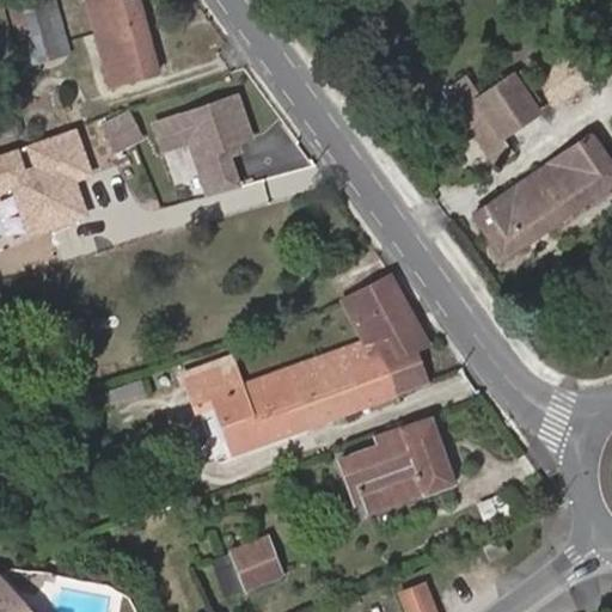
[(146,18),(141,0),(91,0),(99,31),(146,18)]
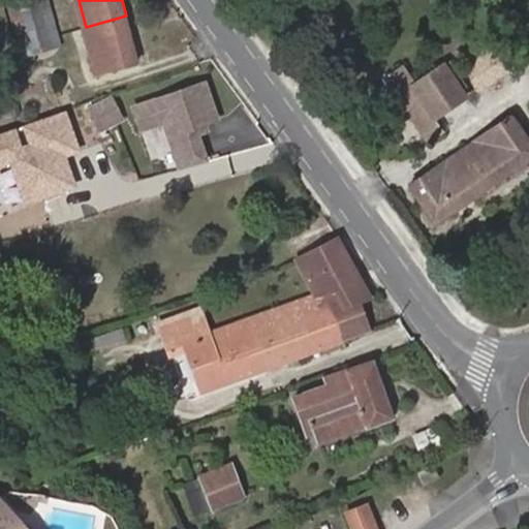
[(33,41),(51,36),(43,13),(17,22),(19,33),(31,30),(33,41)]
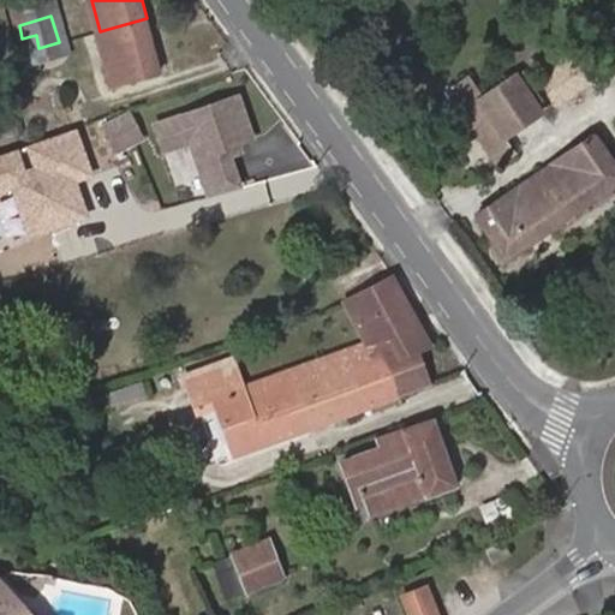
[(160,70),(147,18),(100,31),(112,83),(160,70)]
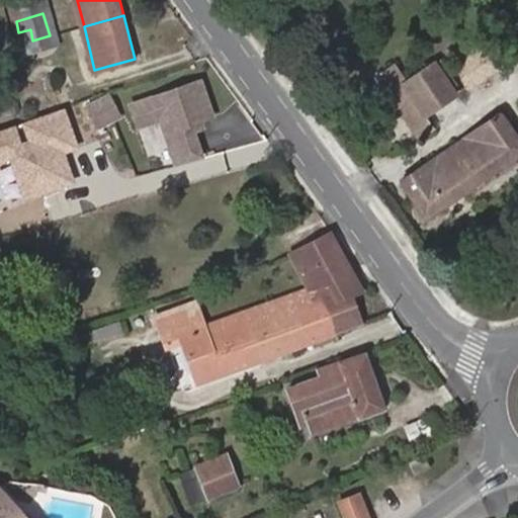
[(52,46),(50,35),(32,40),(35,50),(52,46)]
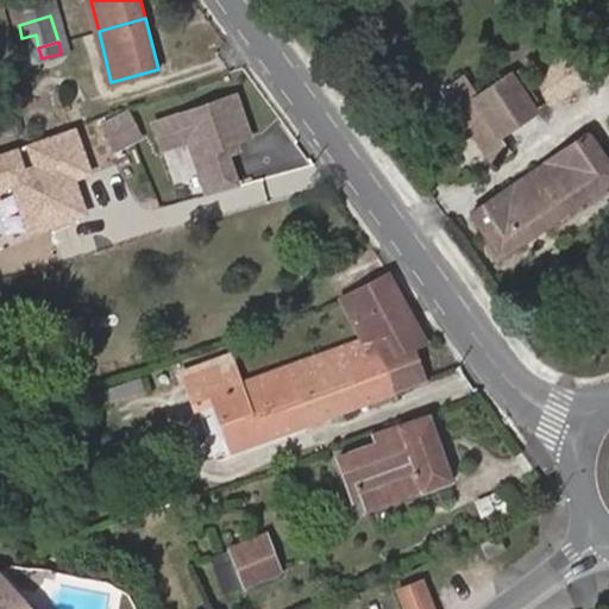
[(563,54),(535,71),(551,95),(579,79),(563,54)]
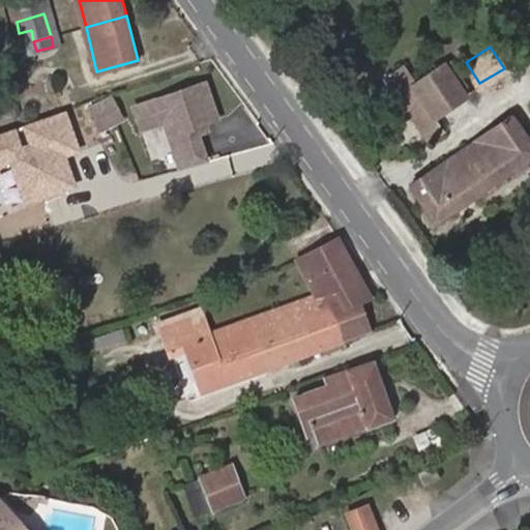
[(446,64),(466,92),(476,85),(455,56),(446,64)]
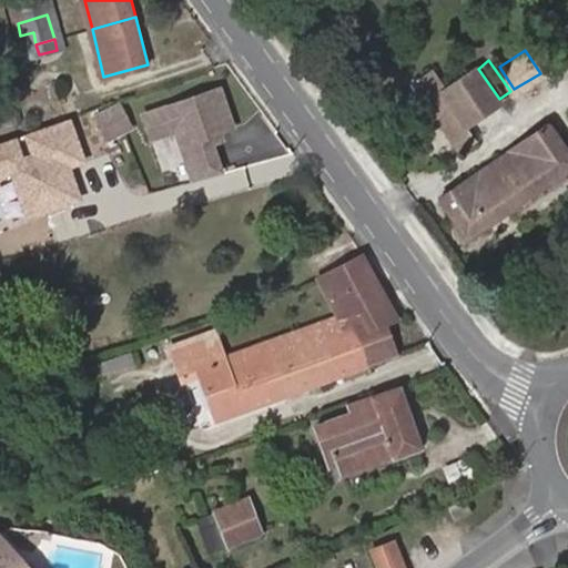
[(443,63),(433,71),(446,90),(457,83),(443,63)]
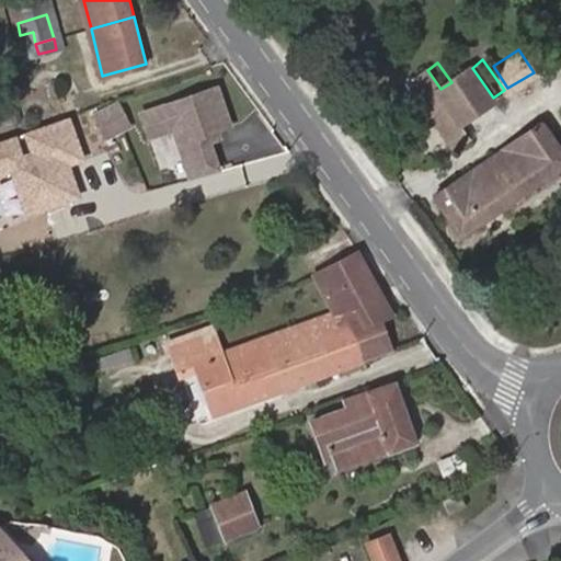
[(441,89),(427,70),(410,81),(457,148),(504,114),(493,98),(472,68),(451,82),(441,89)]
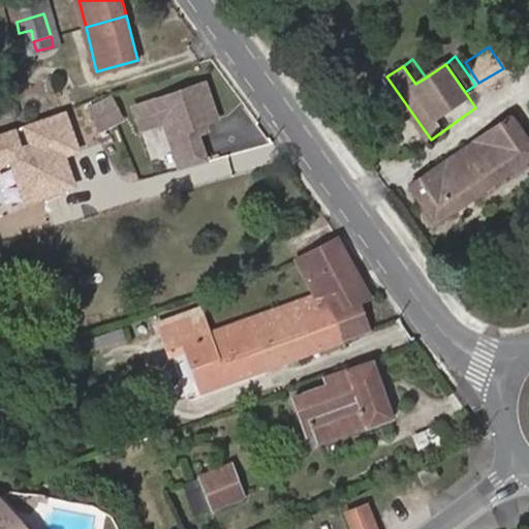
[(207,80),(130,104),(139,132),(164,123),(181,173),(210,163),(198,129),(220,122),(207,80)]
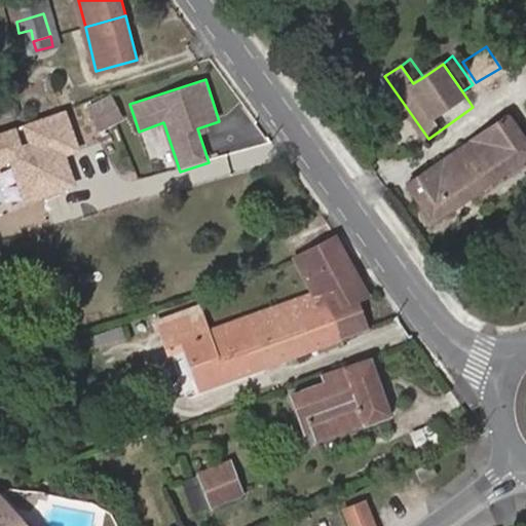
[(112,90),(86,102),(98,128),(123,117),(112,90)]
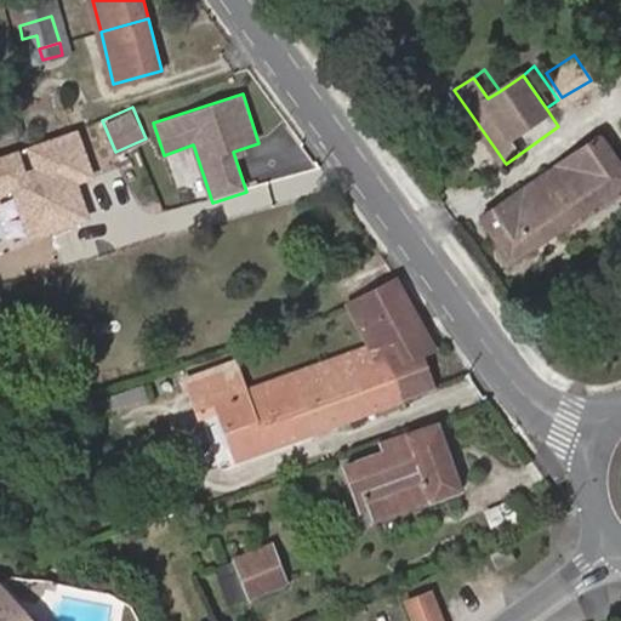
[(78,130),(0,155),(0,201),(12,198),(28,244),(92,222),(79,182),(93,177),(78,130)]
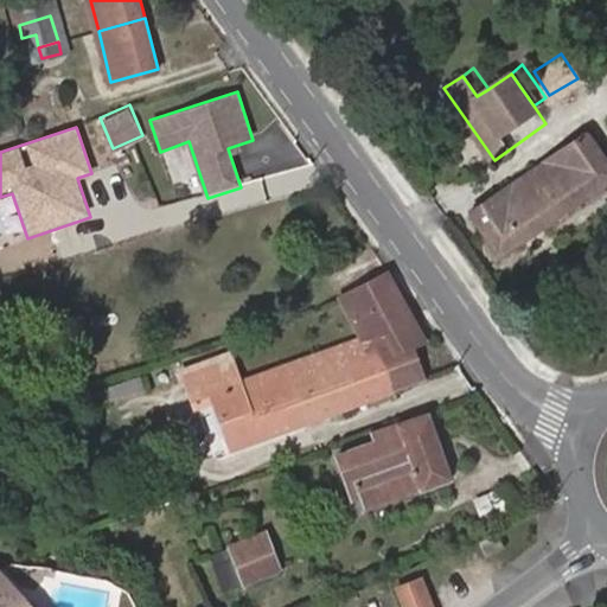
[(606,184),(606,159),(588,132),(471,211),(500,257),(606,184)]
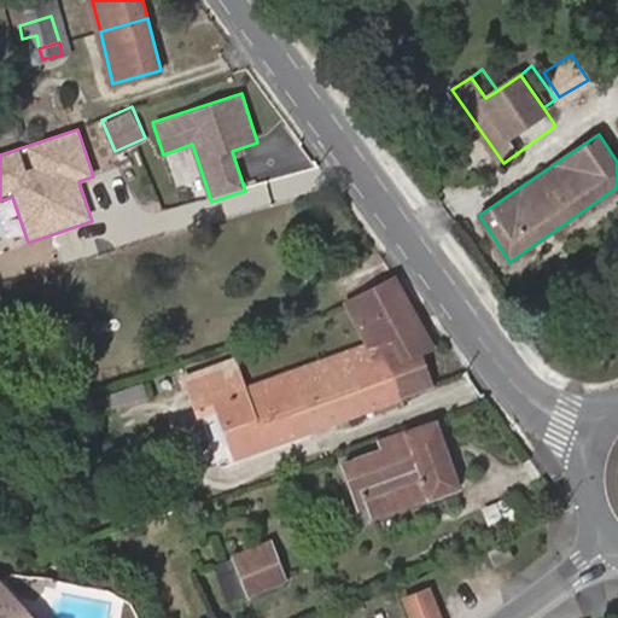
[(436,345),(395,275),(347,299),(372,339),(374,339),(384,361),(388,360),(402,395),(435,382),(424,354),(436,345)]
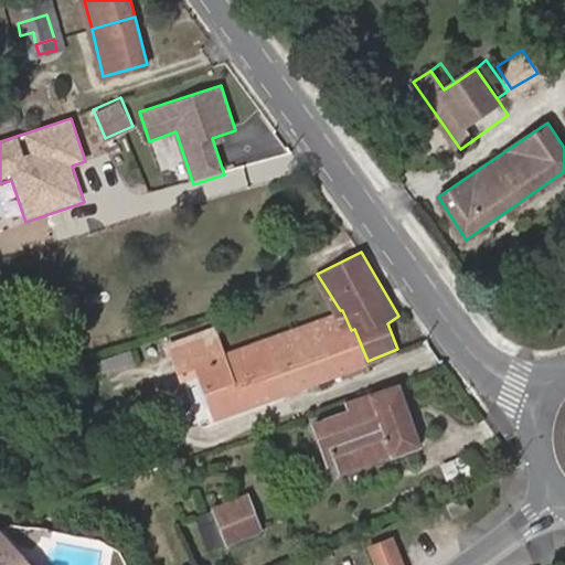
[(342,310),(340,310),(336,312),(227,354),(202,363),(214,393),(222,414),(245,405),(368,361),(354,329),(351,330),(342,310)]
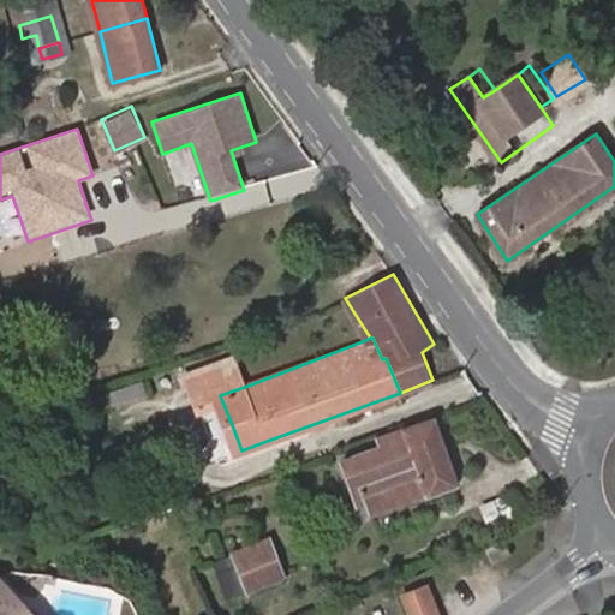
[(220,395),(248,386),(236,357),(191,375),(201,404),(203,402),(220,395)]
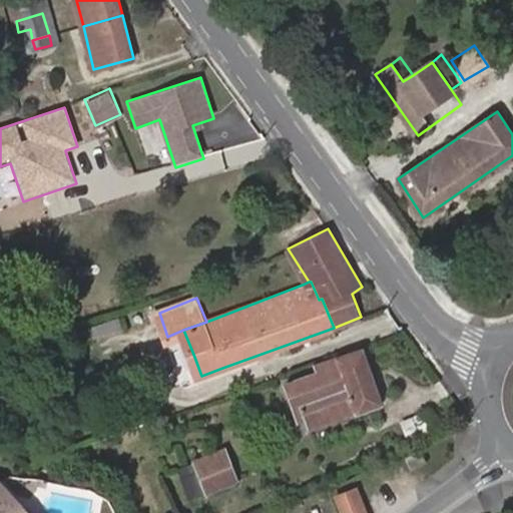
[(320,372),(286,384),(295,408),(303,405),(310,425),(355,409),(356,412),(382,403),(363,348),(317,364),(320,372)]
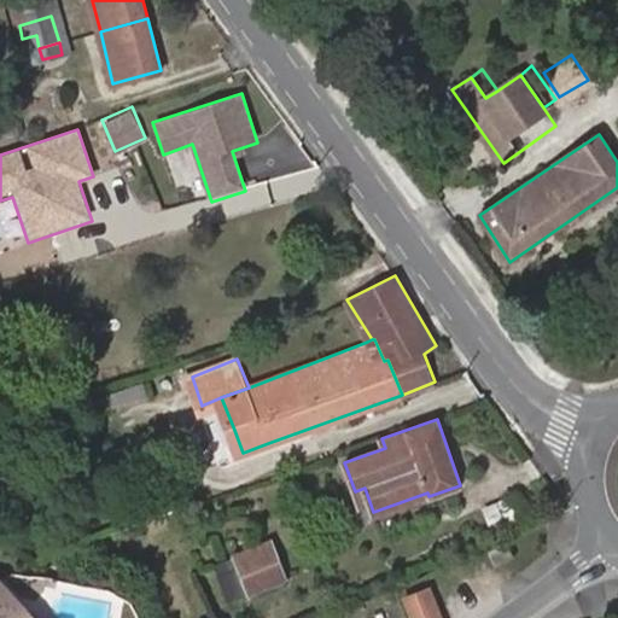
[(269,536),(229,552),(246,595),(286,578),(269,536)]
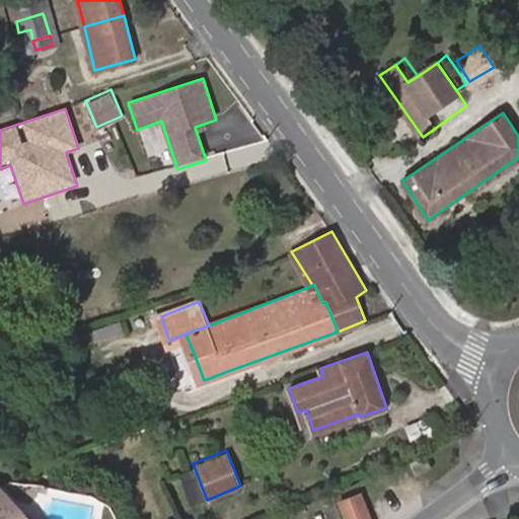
[(26,518),(0,486),(0,518),(26,518)]
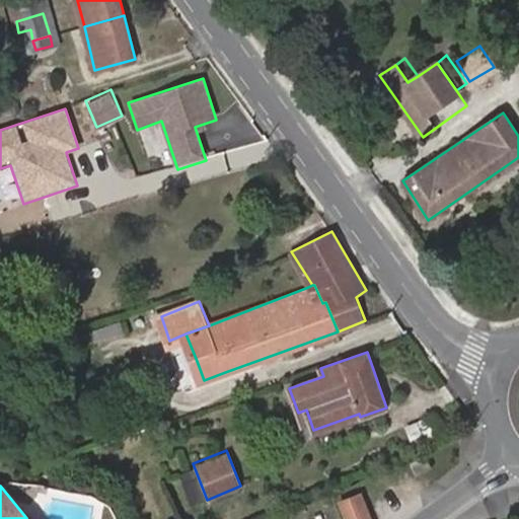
[(372,518),(362,494),(341,505),(347,518),(372,518)]
